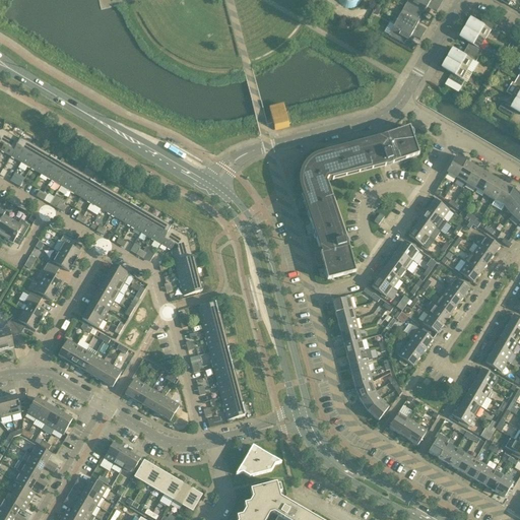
[(337,0),(340,4),(340,5),(345,8),(350,9),(355,7),(360,3),(361,0),(337,0)]
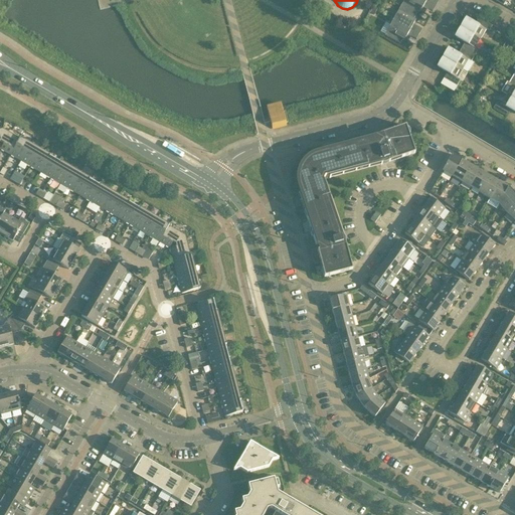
[(422,8),(425,2),(421,0),(403,0),(400,7),(415,15),(420,7),(422,8)]
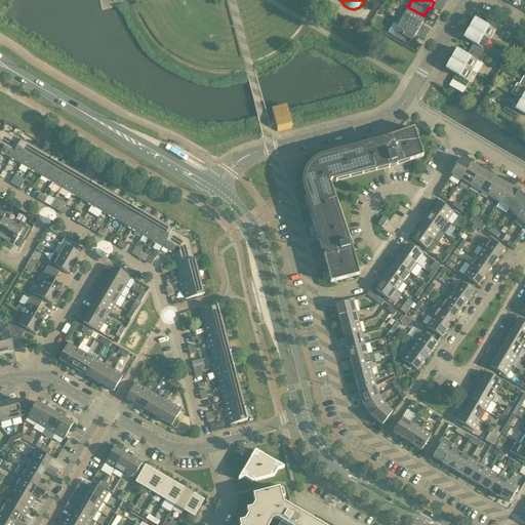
[(408,7),(400,22),(418,31),(421,26),(419,24),(423,15),(408,7)]
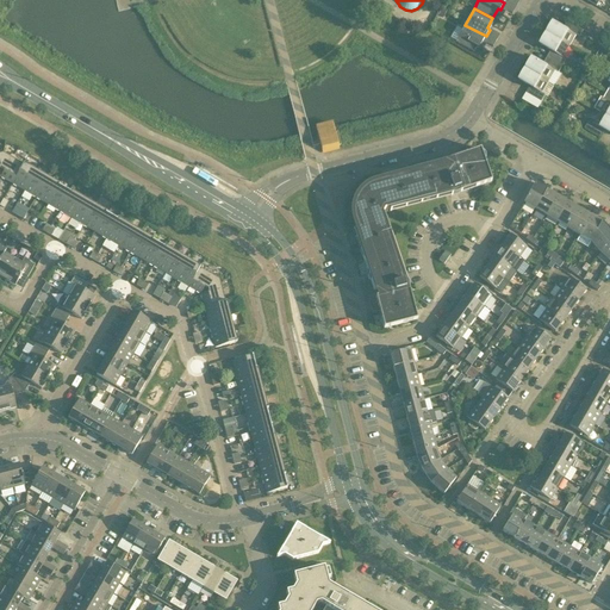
[(547,33),(570,47),(576,35),(579,37),(584,31),(568,22),(565,29),(554,22),(547,33)]
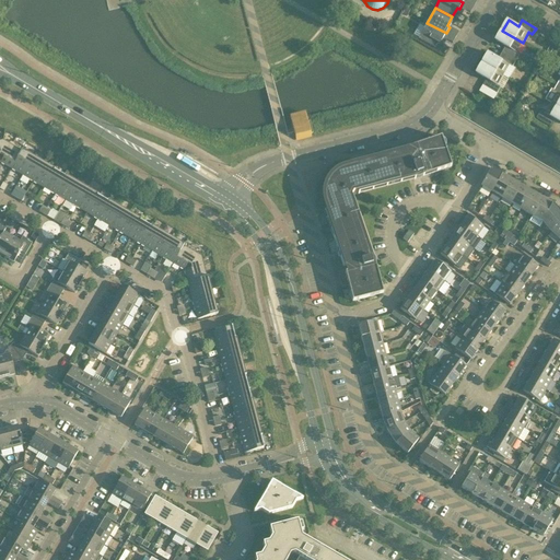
[(442,39),(446,33),(427,23),(418,38),(434,48),(440,38),(442,39)]
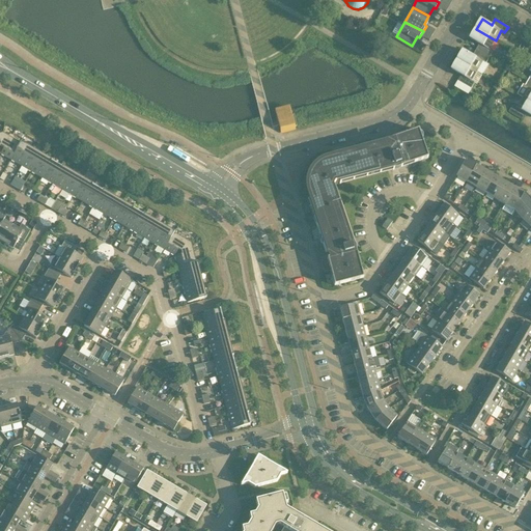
[(490,50),(496,40),(476,29),(470,38),(479,45),(476,50),(490,58),(493,52),(490,50)]
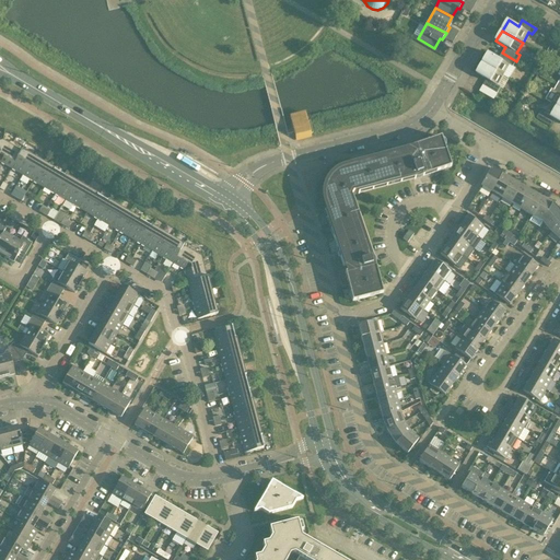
[(513,67),(516,61),(502,53),(499,59),(489,53),(482,63),(503,76),(510,65),(513,67)]
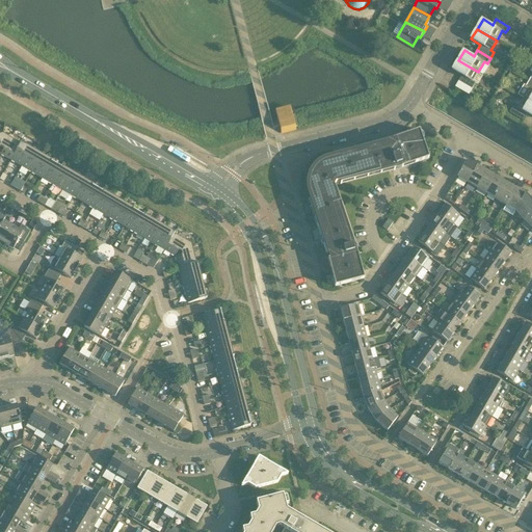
[(478,72),(458,60),(453,71),(462,76),(459,81),(472,89),(476,83),(472,82),(478,72)]
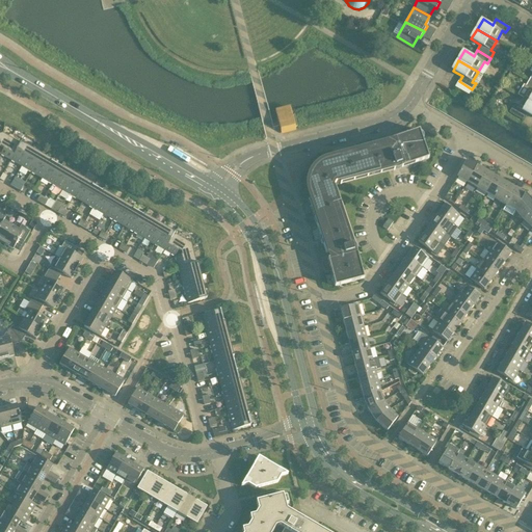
[(519,96),(524,99),(531,103),(531,82),(529,81),(526,86),(524,85),(519,96)]
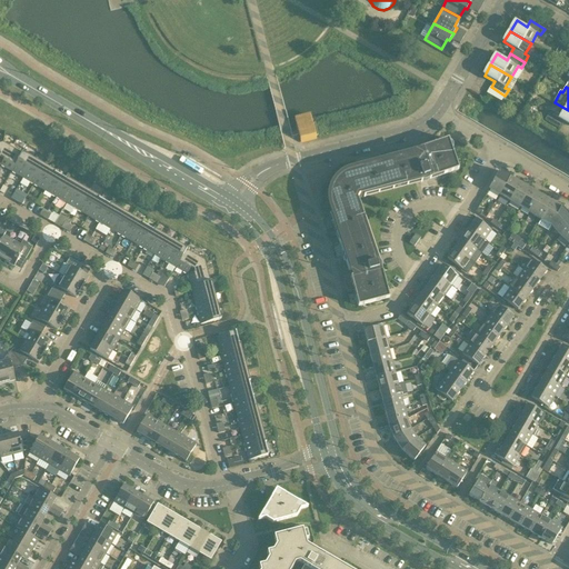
[(568,125),(568,110),(560,106),(555,116),(550,112),(546,120),(560,129),(565,122),(568,125)]
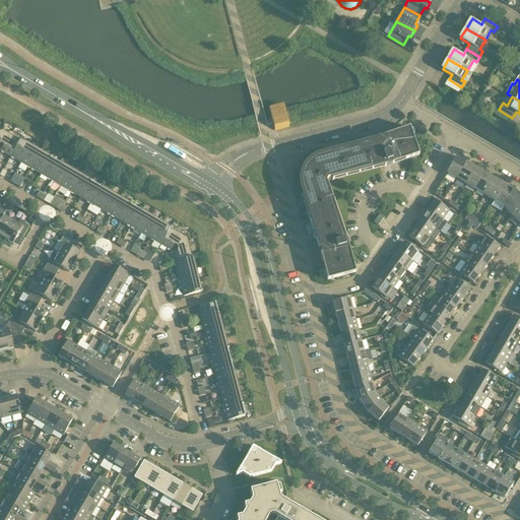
[(285,114),(284,109),(268,113),(271,123),(273,123),(274,129),(290,124),(287,113),(285,114)]
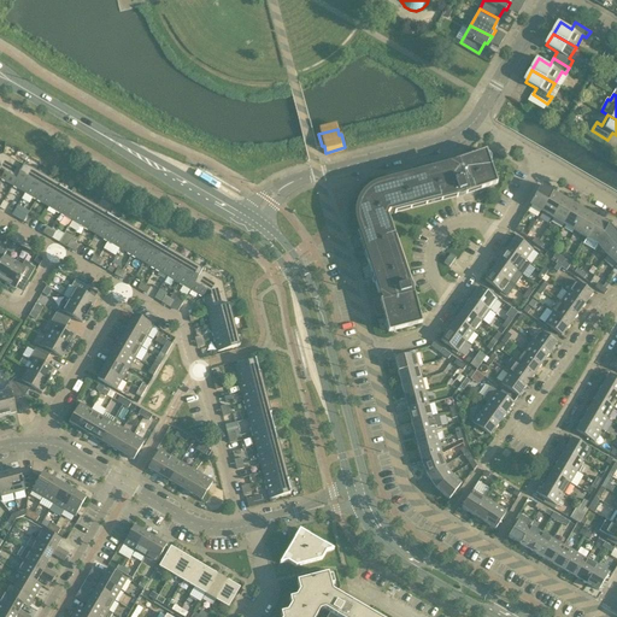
[(360,231),(357,233),(372,281),(366,283),(370,295),(372,295),(375,305),(374,305),(376,318),(383,316),(388,333),(422,324),(413,292),(410,293),(409,288),(385,217),(382,216),(385,211),(387,212),(459,194),(464,192),(465,195),(497,184),(486,152),(454,163),(456,165),(450,168),(448,164),(386,181),(387,184),(380,186),(377,187),(375,188),(372,189),(370,191),(369,192),(366,194),(364,195),(363,198),(362,200),(359,204),(358,207),(358,210),(357,212),(357,215),(357,218),(358,221),(358,223),(359,225),(360,231)]
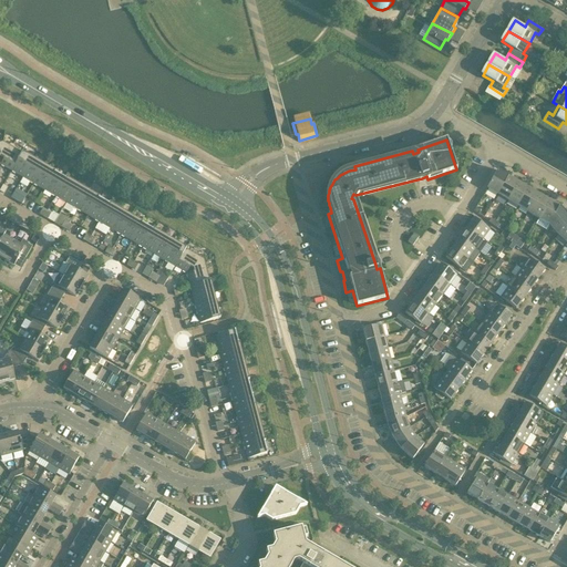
[(22,154),(2,143),(1,156),(4,158),(1,163),(1,165),(12,172),(22,154)]
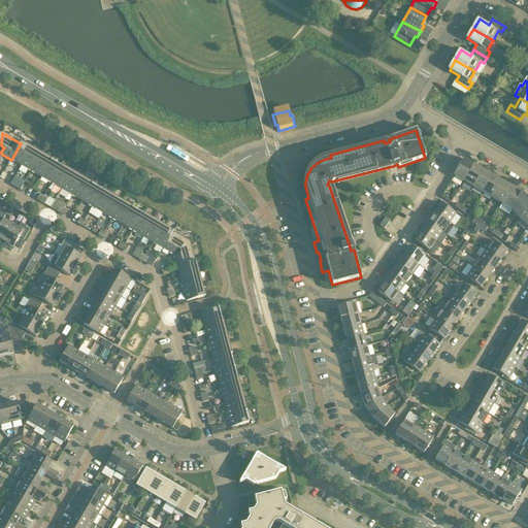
[(11,160),(22,166),(31,150),(21,143),(11,160)]
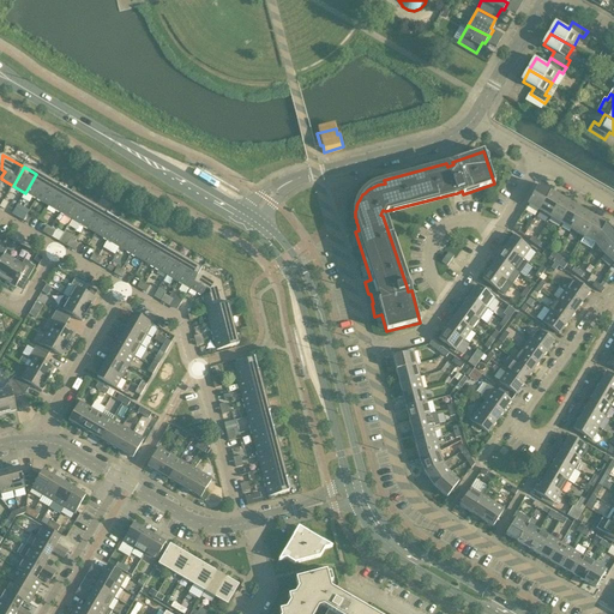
[(36,174),(25,193),(37,199),(48,181),(36,174)]
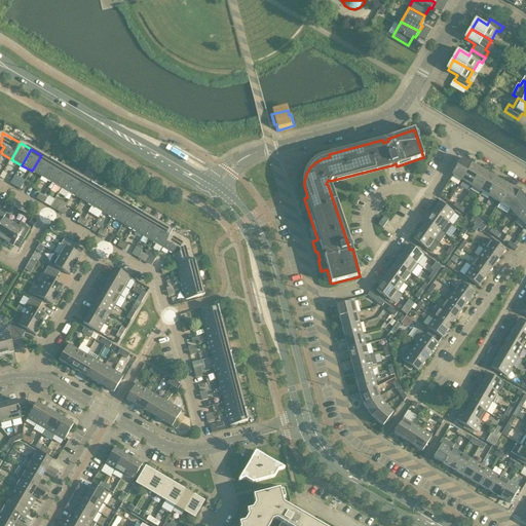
[(32,171),(41,177),(50,161),(41,155),(32,171)]
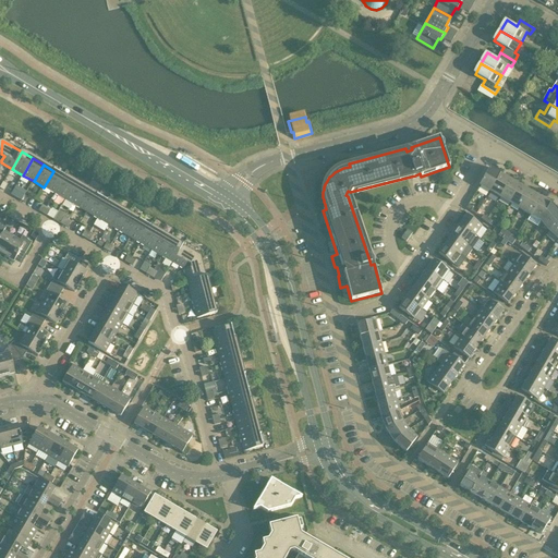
[(480,185),(489,192),(500,174),(489,168),(480,185)]
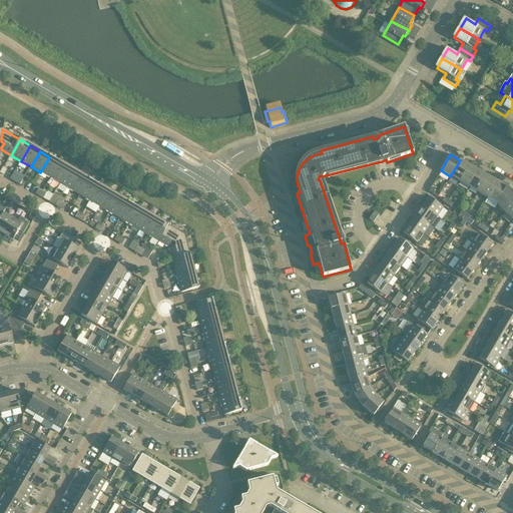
[(49,157),(40,172),(50,178),(59,162),(49,157)]
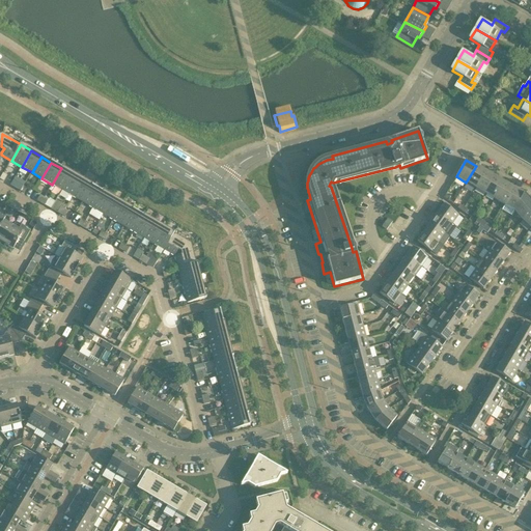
[(485,171),(476,166),(466,183),(475,188),(485,171)]
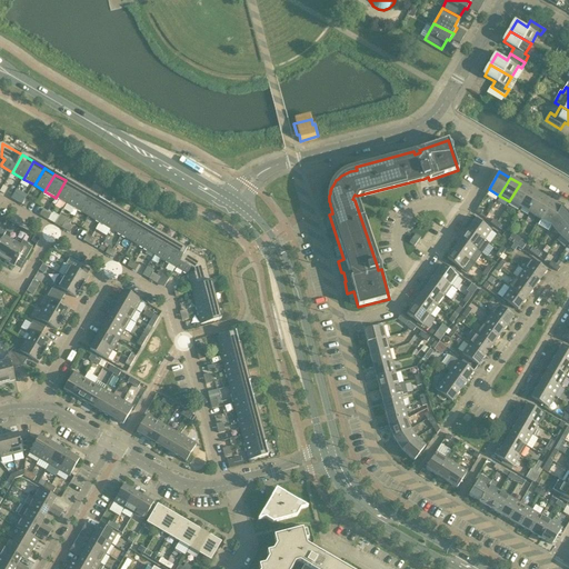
[(56,198),(67,203),(77,187),(66,180),(56,198)]
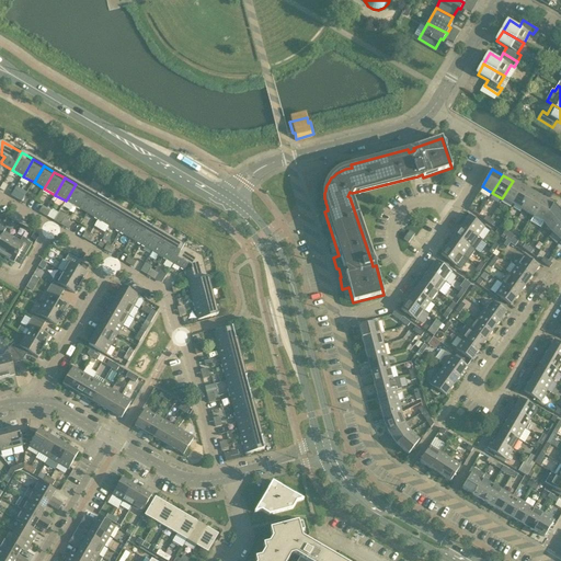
[(502,198),(513,205),(523,186),(513,181),(502,198)]
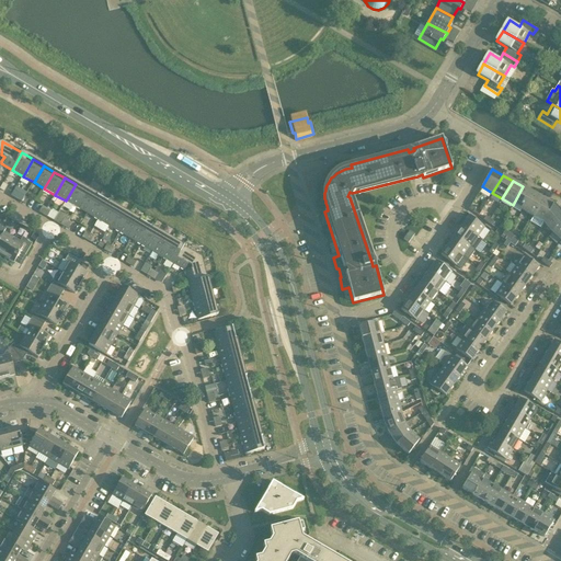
[(76,184),(66,201),(77,207),(87,191),(76,184)]
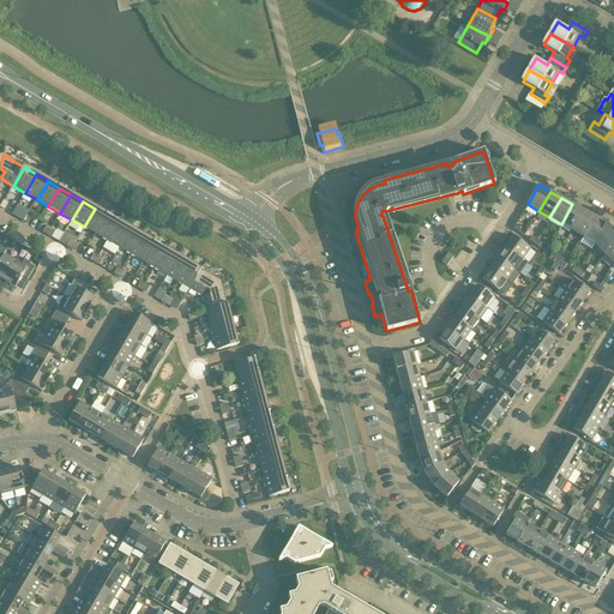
[(584,211),(572,204),(561,224),(572,230),(584,211)]
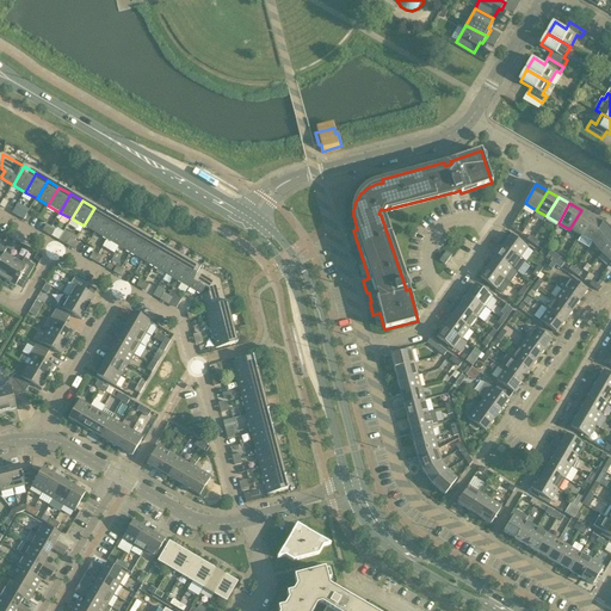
[(84,226),(94,233),(105,214),(94,208),(84,226)]
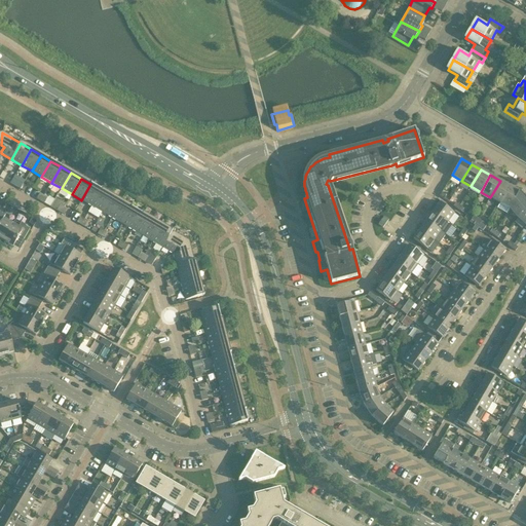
[(490,197),(499,203),(510,186),(500,181),(490,197)]
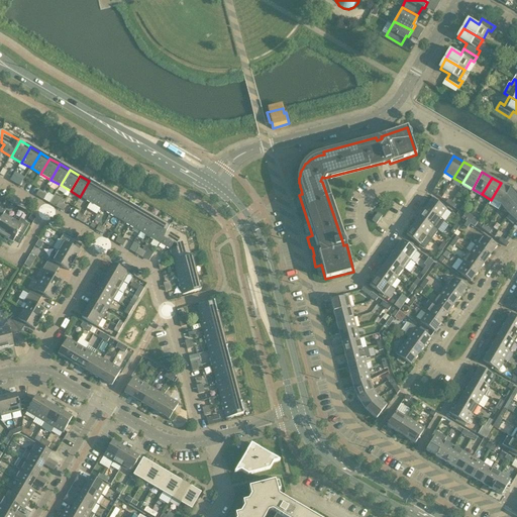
[(89,181),(80,197),(90,203),(99,187),(89,181)]
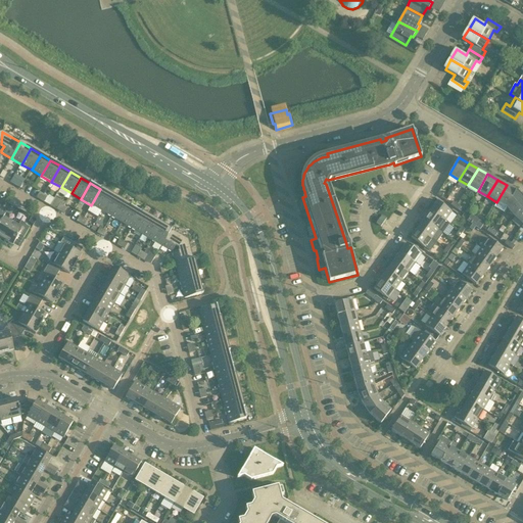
[(516,191),(507,185),(496,202),(507,207),(516,191)]
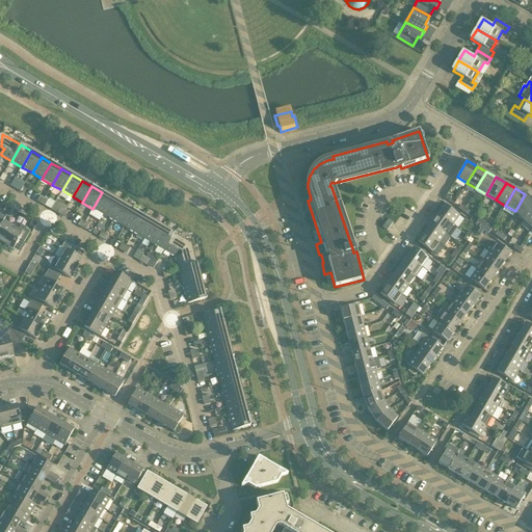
[(92,209),(103,214),(112,198),(102,192),(92,209)]
